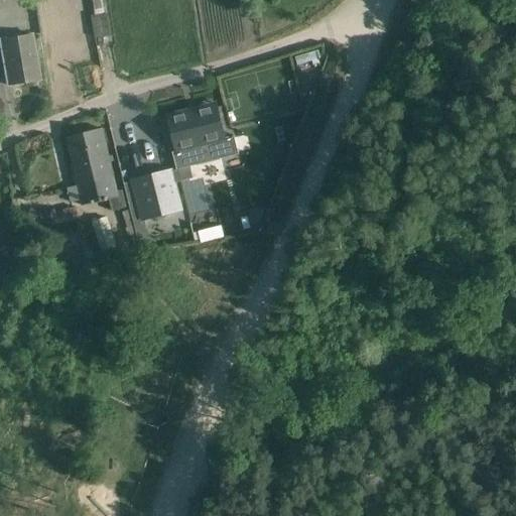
[(110,36),(106,14),(92,16),(96,38),(110,36)]
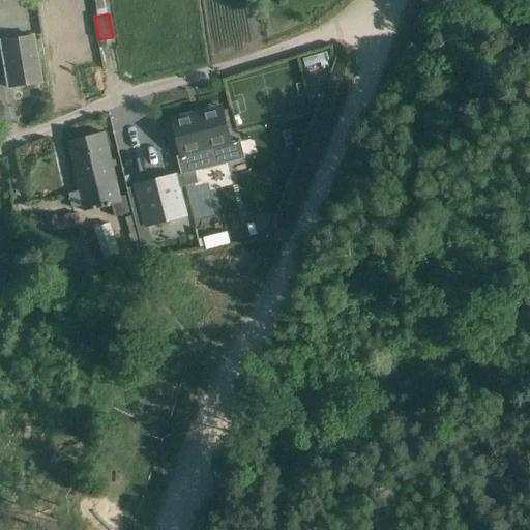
[(0,42),(0,48),(7,88),(39,83),(32,37),(0,42)]
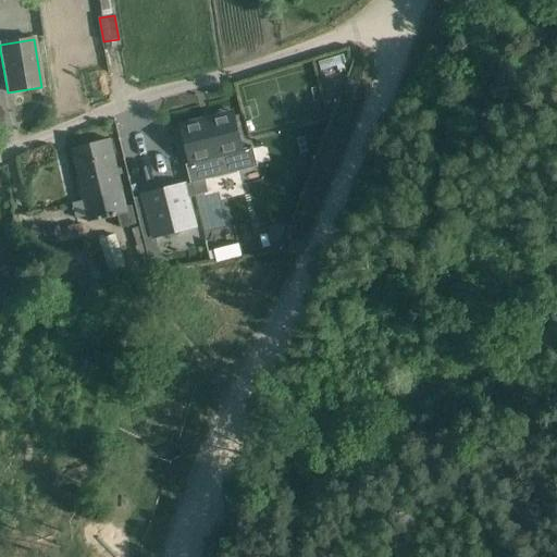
[(203,120),(182,125),(192,163),(186,165),(190,184),(240,171),(258,166),(254,149),(243,151),(234,115),(205,123),(203,120)]
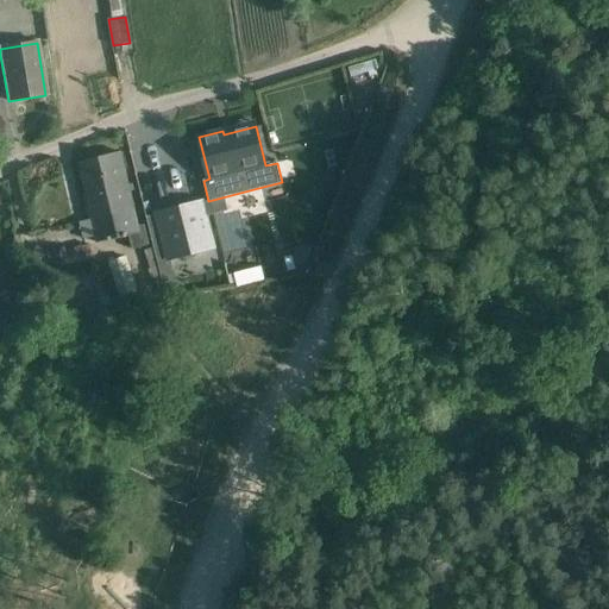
[(120,152),(79,163),(85,186),(93,220),(81,224),(85,239),(96,236),(99,243),(130,234),(133,250),(150,245),(145,225),(139,226),(135,209),(126,175),(120,152)]
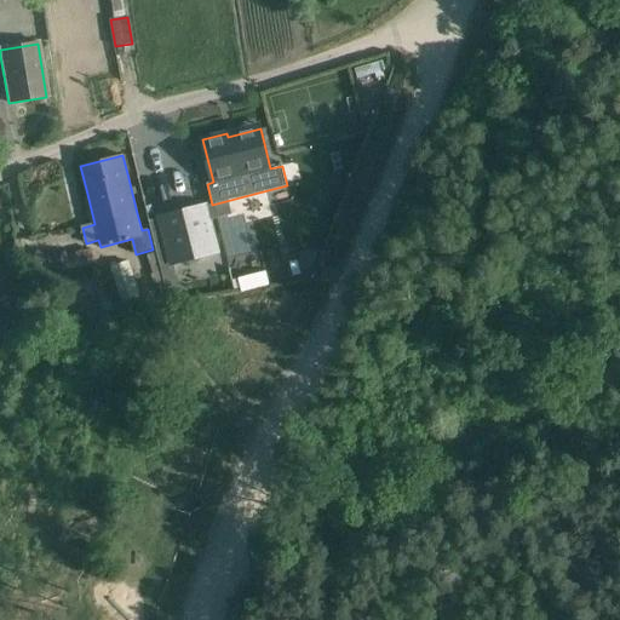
[(160,217),(171,264),(218,252),(206,205),(160,217)]
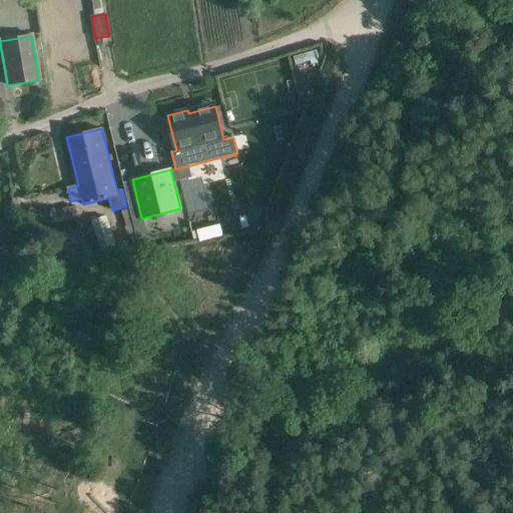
[(55,210),(58,222),(79,218),(76,206),(55,210)]
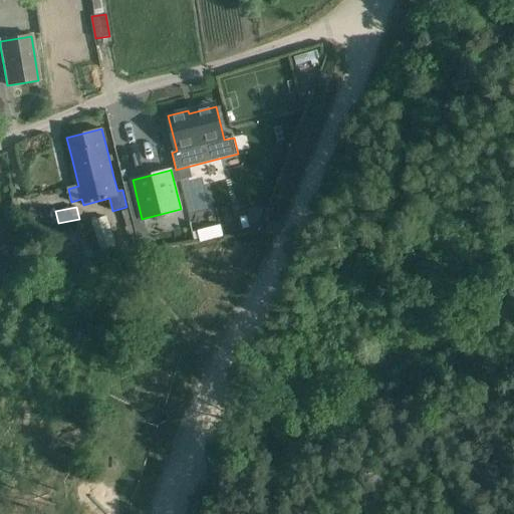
[(106,217),(91,221),(100,249),(114,245),(106,217)]
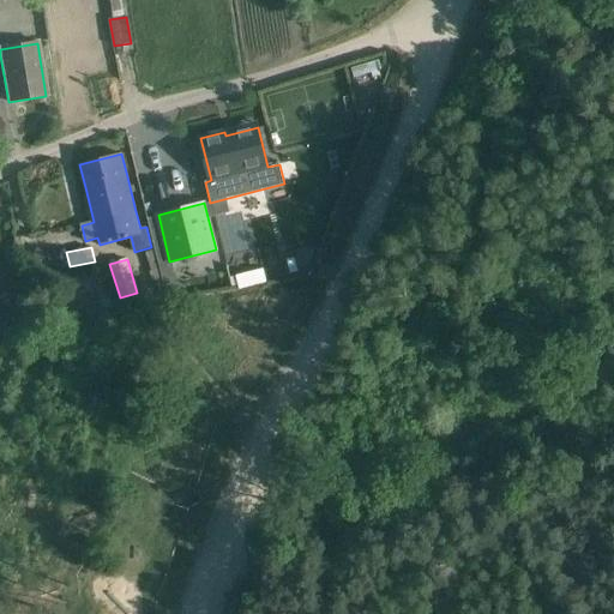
[(175,272),(162,276),(164,286),(179,282),(175,272)]
